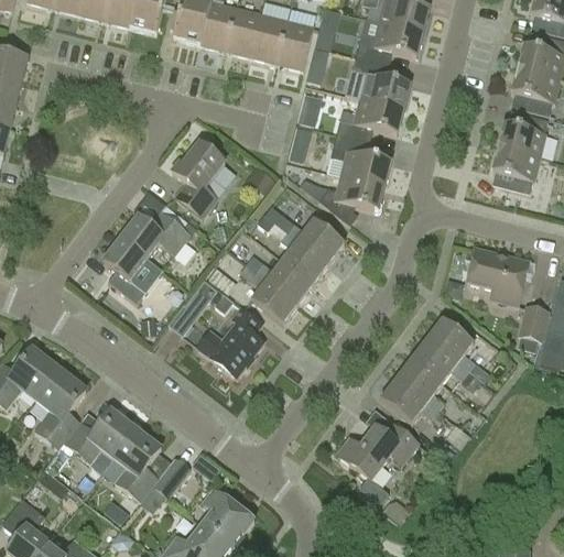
[(0,9),(11,12),(13,3),(3,0),(0,0),(0,9)]
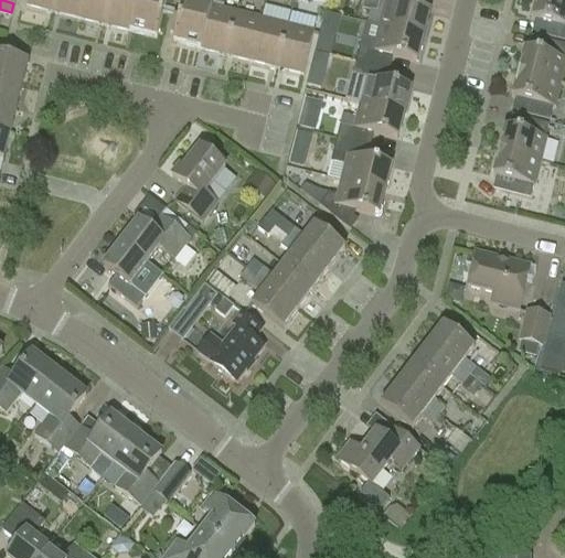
[(54,0),(52,8),(77,14),(81,0),(54,0)]
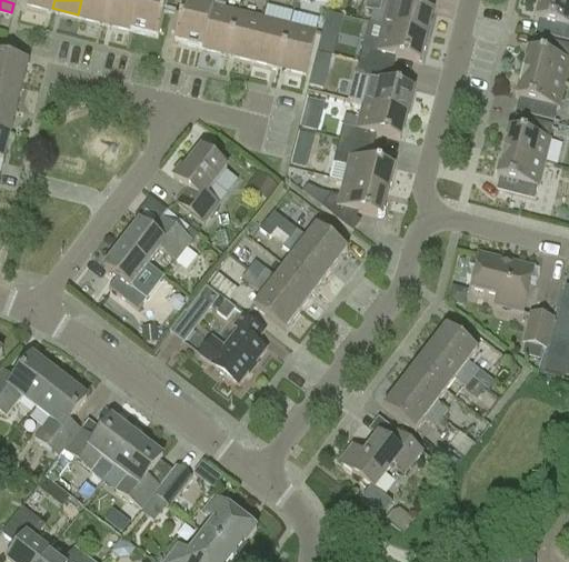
[(81,0),(78,14),(103,21),(109,0),(81,0)]
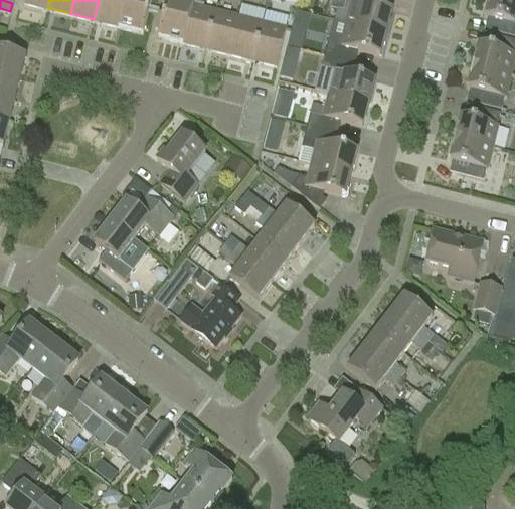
[(99,0),(94,19),(119,25),(125,0),(99,0)]
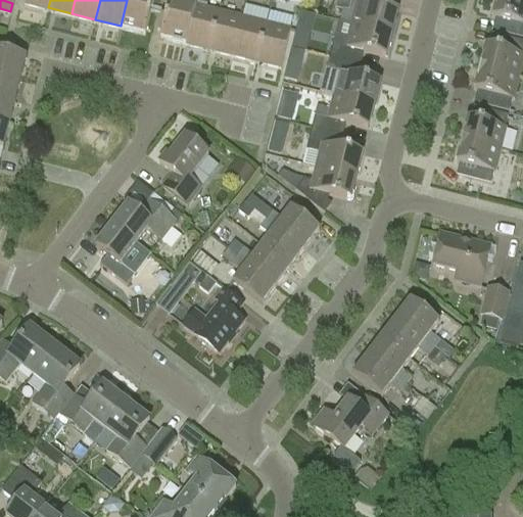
[(145,32),(152,0),(127,0),(121,26),(145,32)]
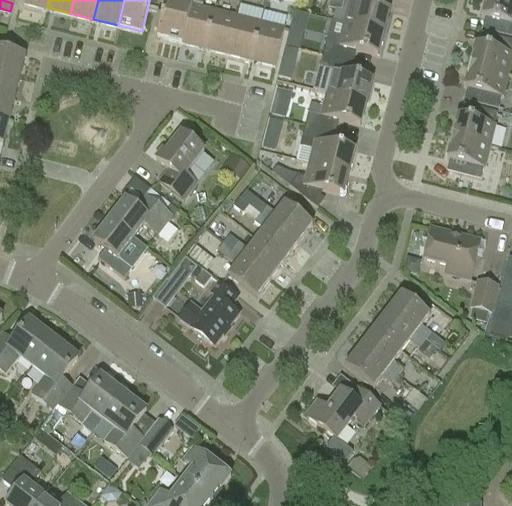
[(156,34),(178,40),(188,1),(184,0),(165,0),(156,34)]
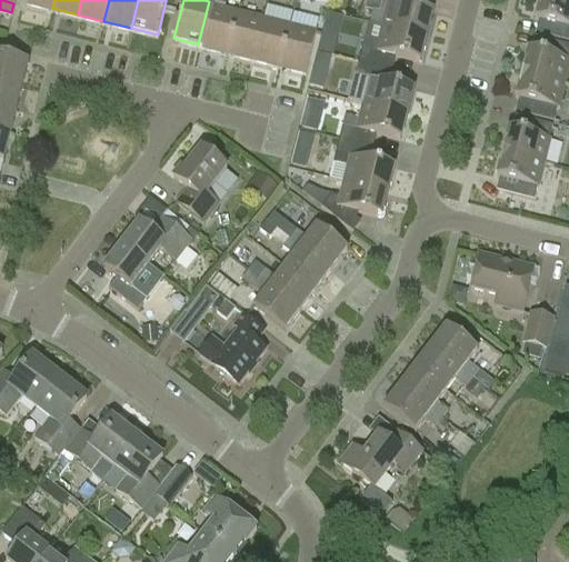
[(431,8),(401,0),(381,0),(380,9),(373,7),(370,20),(426,33),(431,8)]
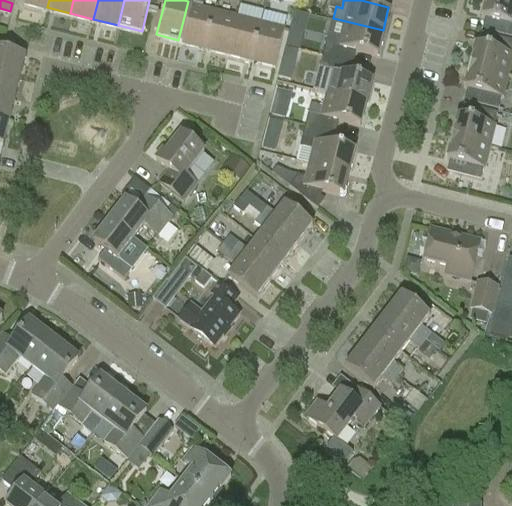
[(507,20),(505,32),(511,33),(511,0),(485,0),(482,13),(507,20)]
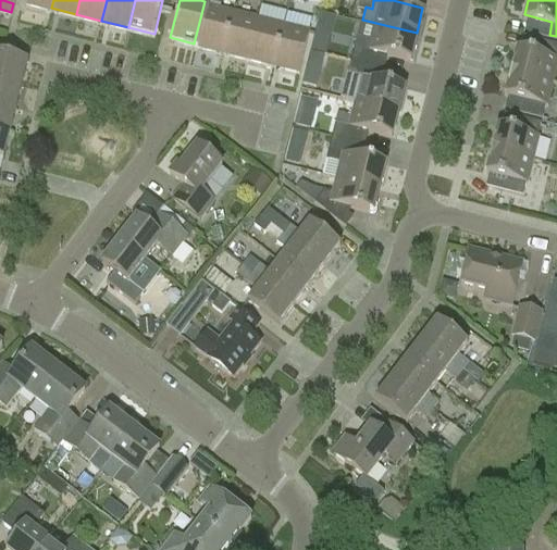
[(229,7),(205,1),(194,44),(218,49),(229,7)]
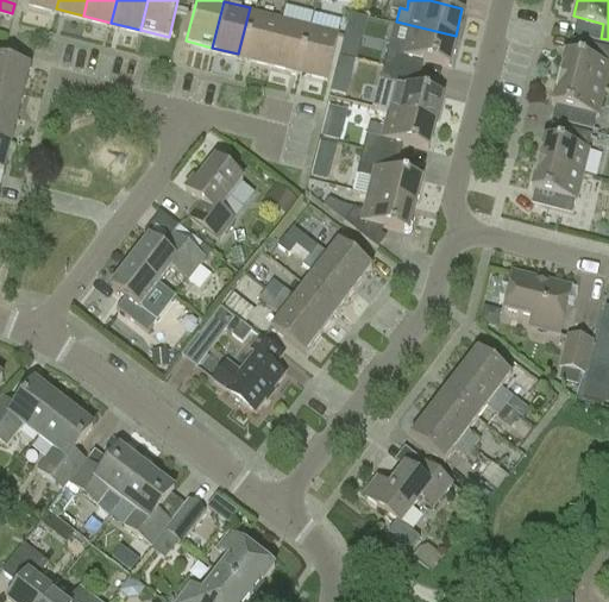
[(278,16),(250,7),(238,54),(267,61),(278,16)]
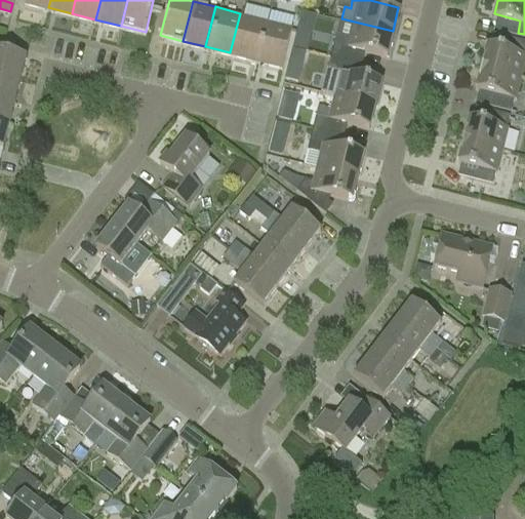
[(267,20),(240,13),(230,52),(256,60),(267,20)]
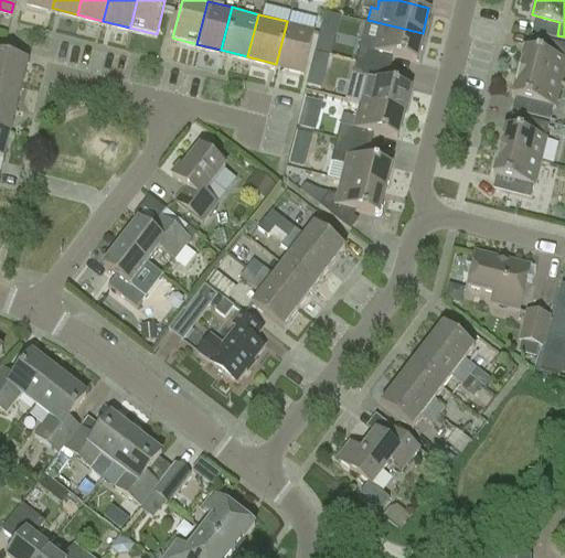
[(385,51),(416,58),(423,33),(368,20),(380,23),(376,36),(362,32),(355,57),(382,64),(385,51)]
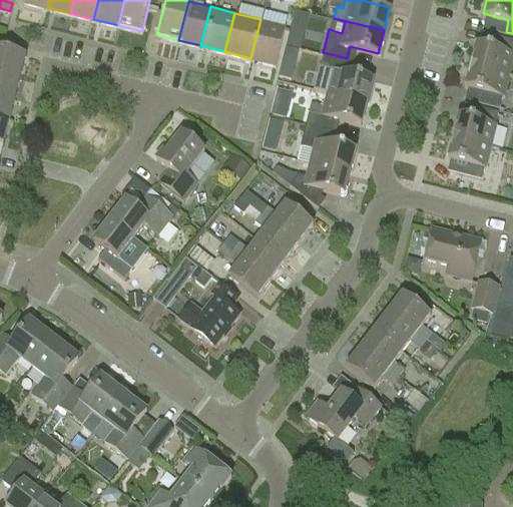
[(275,64),(285,25),(261,19),(250,58),(275,64)]
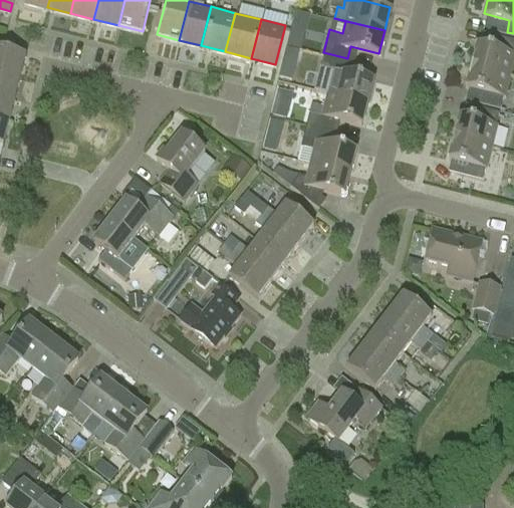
[(513,37),(491,32),(488,44),(477,41),(471,63),(509,72),(513,53),(513,50),(513,47),(513,37)]
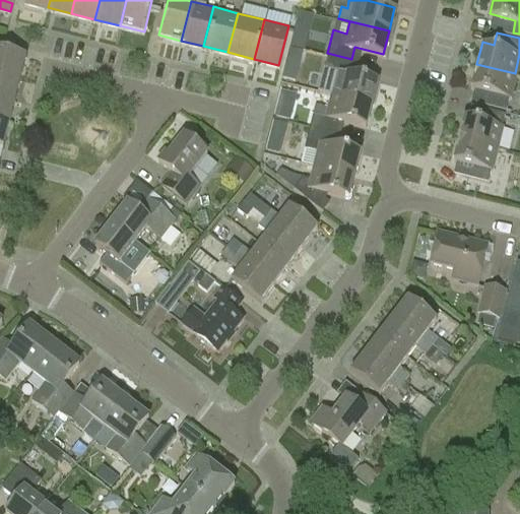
[(289,45),(286,54),(302,58),(304,48),(289,45)]
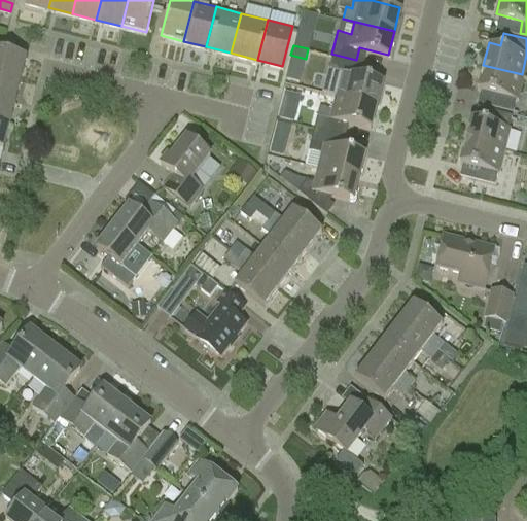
[(0,72),(20,77),(26,55),(0,47),(0,72)]
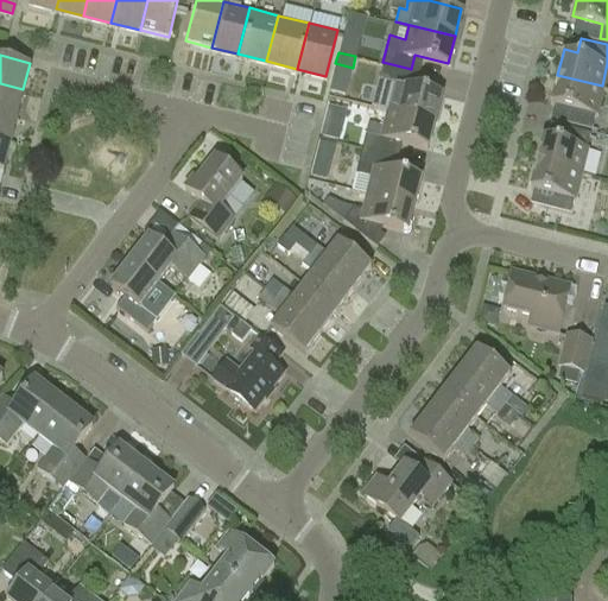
[(388,107),(434,119),(441,92),(407,83),(411,69),(382,62),(380,71),(377,86),(372,103),(388,107)]
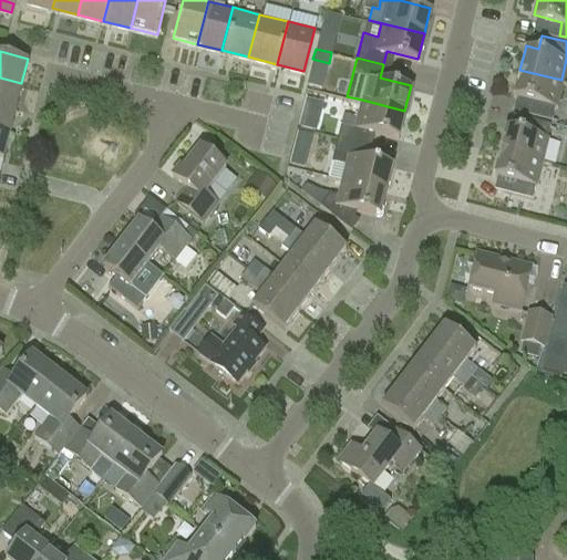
[(526,96),(523,110),(552,116),(555,104),(556,104),(562,80),(519,70),(514,94),(526,96)]
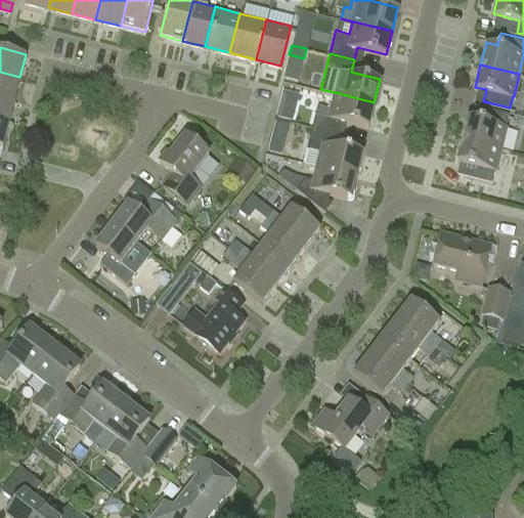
[(0,95),(14,99),(19,77),(0,72),(0,95)]
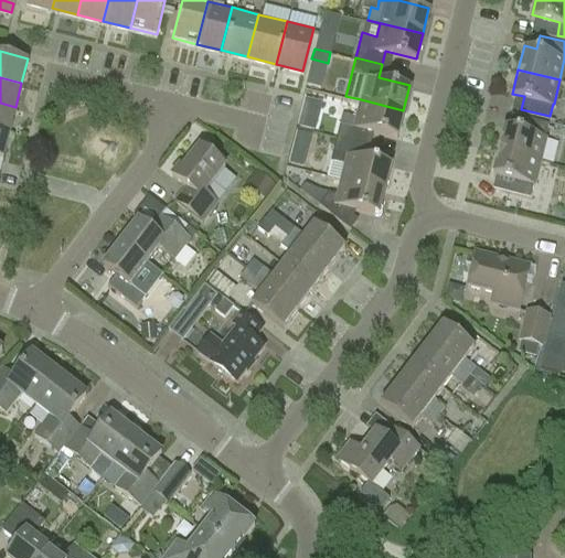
[(366,128),(397,136),(403,110),(361,99),(356,115),(342,111),(337,135),(363,141),(366,128)]
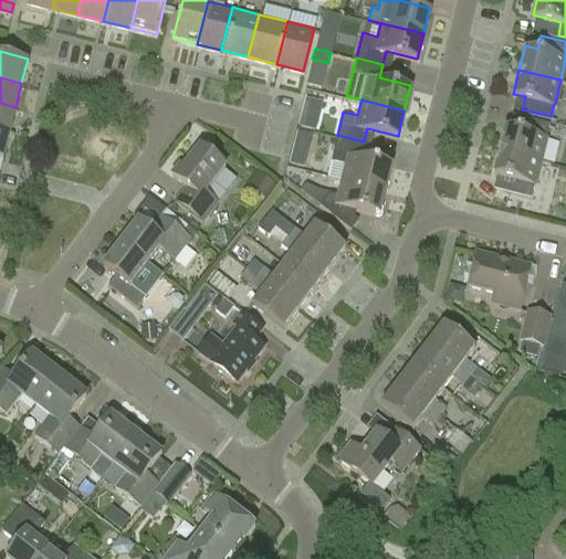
[(0,129),(9,132),(16,107),(0,103),(0,129)]
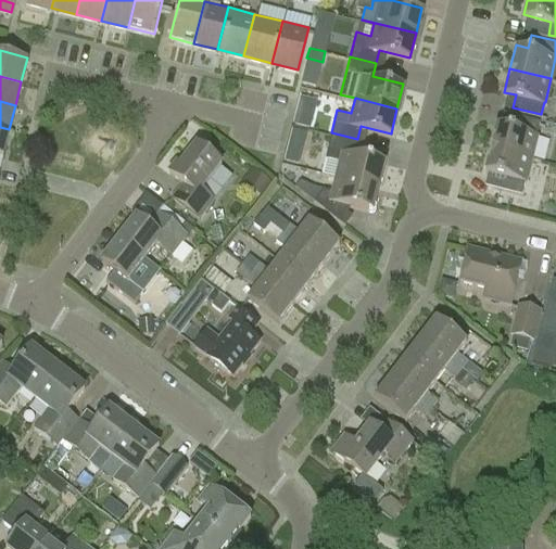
[(295,122),(308,123),(308,120),(310,109),(297,107),(295,119),(295,122)]
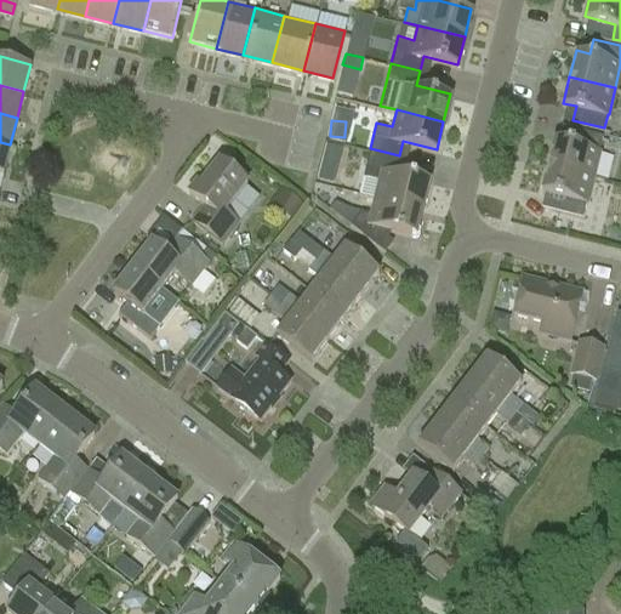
[(571,125),(568,140),(554,136),(548,163),(594,175),(600,148),(599,147),(603,134),(571,125)]
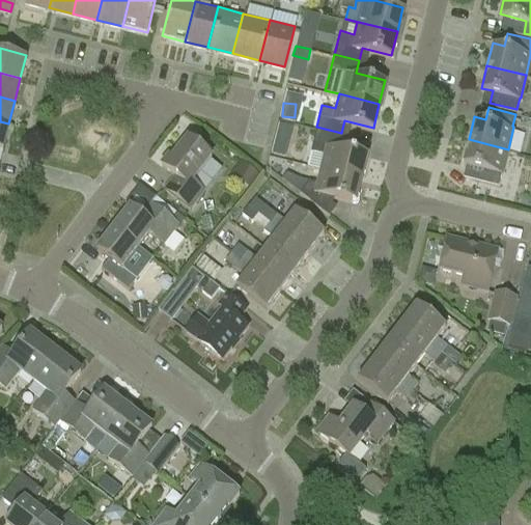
[(283,132),(287,129),(288,122),(279,120),(277,130),(283,132)]
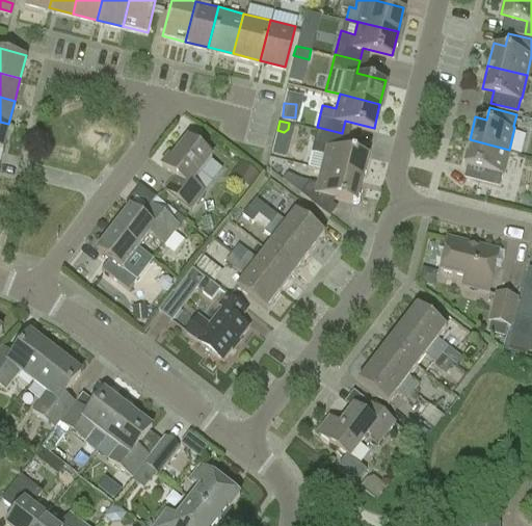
[(0,147),(3,148),(8,124),(0,122),(0,147)]
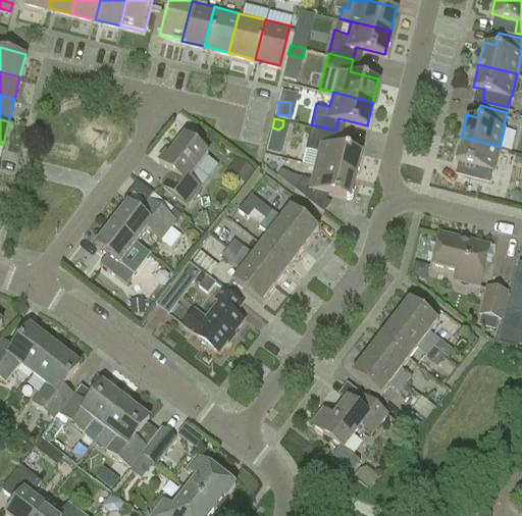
[(305,146),(319,149),(315,163),(355,173),(361,150),(332,143),(335,131),(311,124),(305,146)]
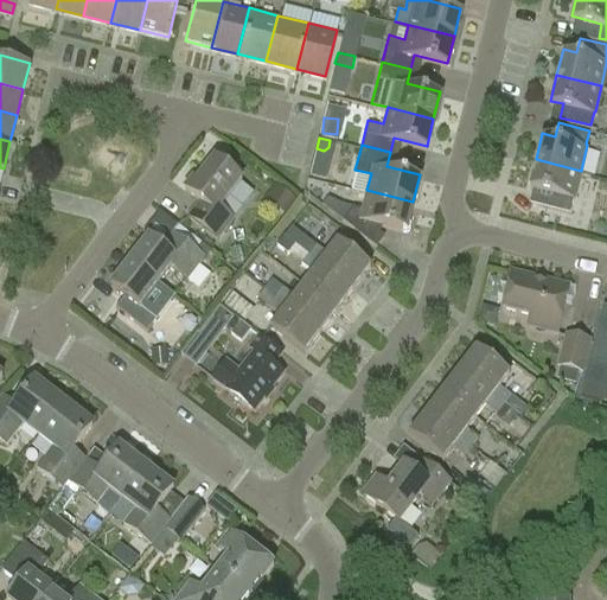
[(193,174),(184,186),(199,197),(187,212),(218,237),(236,215),(219,203),(241,176),(215,155),(197,178),(193,174)]
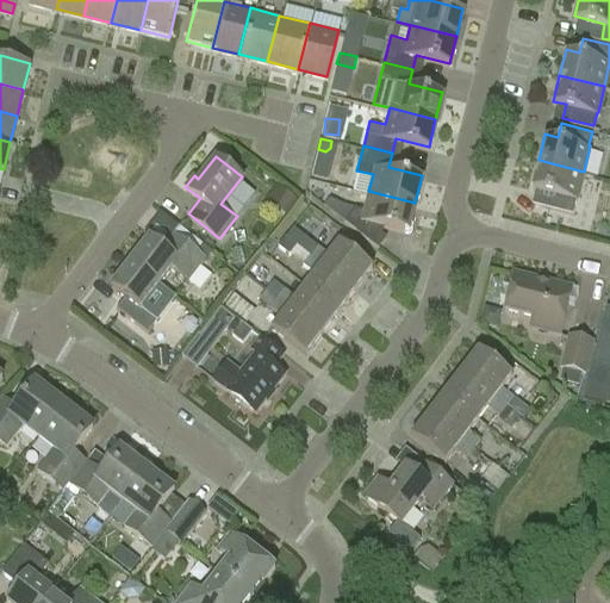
[(545,188),(541,203),(572,211),(576,197),(577,197),(584,172),(539,160),(531,186),(545,188)]
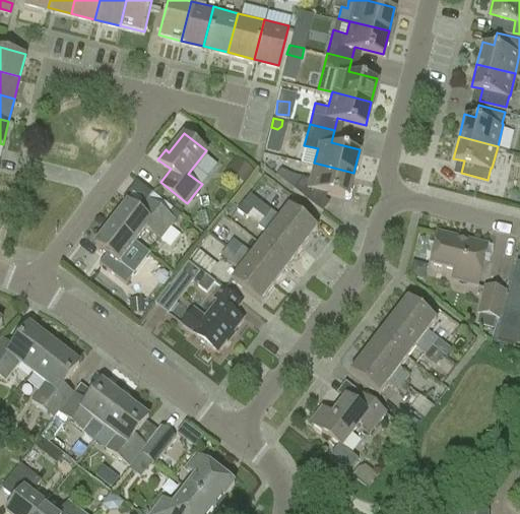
[(236,153),(226,167),(245,181),(255,168),(236,153)]
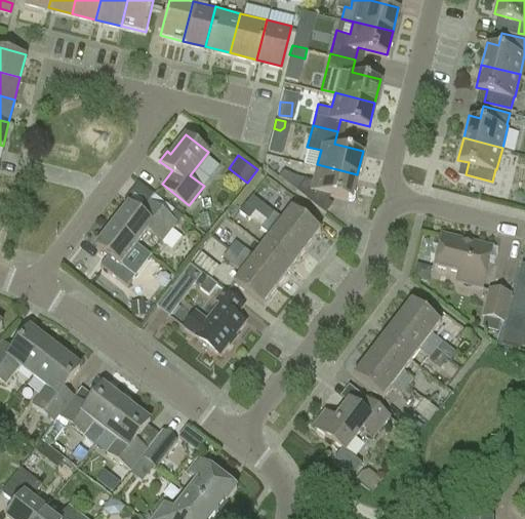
[(305,175),(295,188),(306,195),(312,188),(351,198),(354,196),(355,193),(353,189),(357,174),(317,164),(314,178),(305,175)]
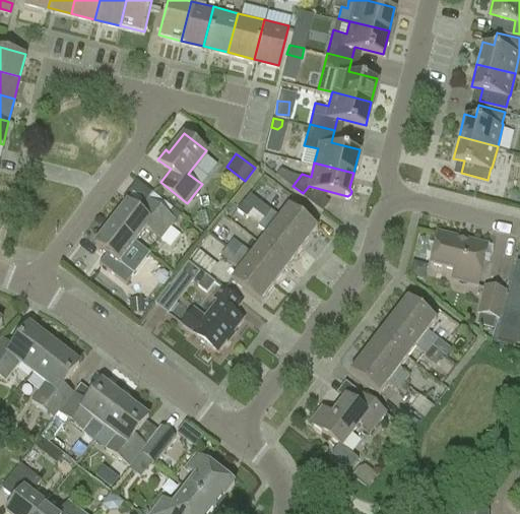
[(138,208),(127,199),(111,220),(135,239),(145,226),(160,238),(181,211),(153,189),(138,208)]
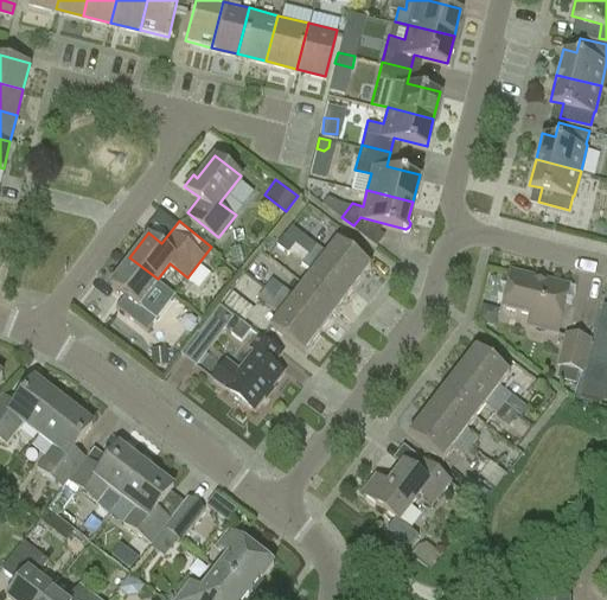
[(288,250),(295,241),(283,231),(276,241),(288,250)]
